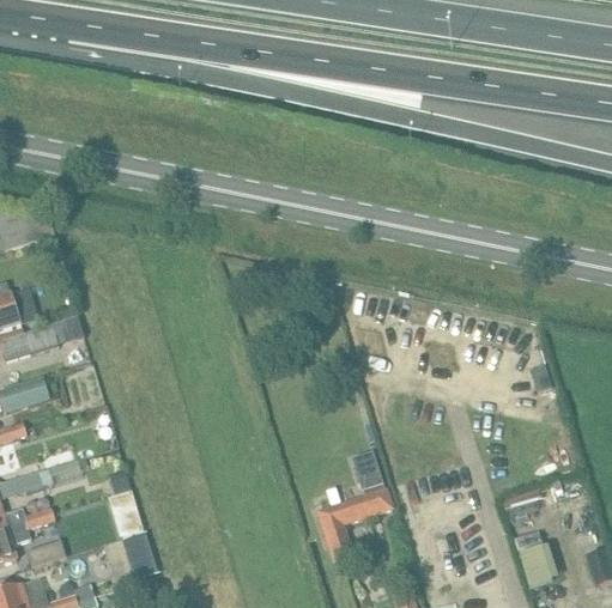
[(0,293),(11,291),(6,280),(0,281),(0,293)]
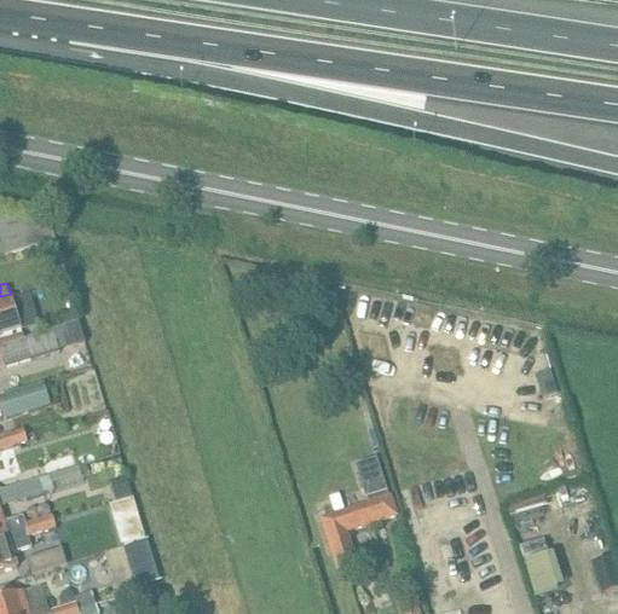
[(0,332),(21,326),(21,324),(36,320),(27,289),(11,294),(0,296),(0,332)]
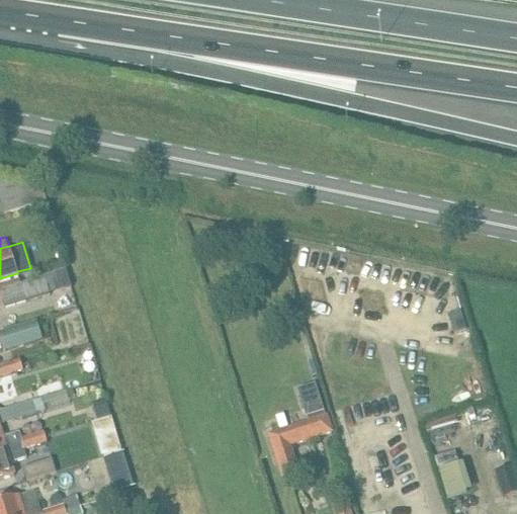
[(80,306),(62,310),(72,346),(89,342),(80,306)]
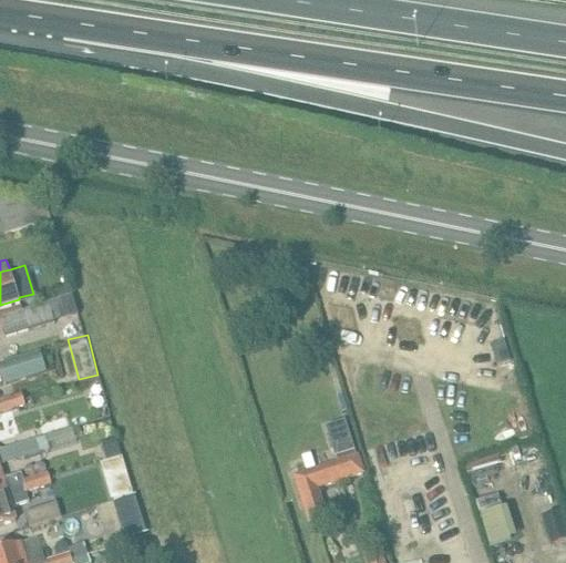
[(0,369),(3,381),(45,369),(39,348),(0,360),(0,369)]
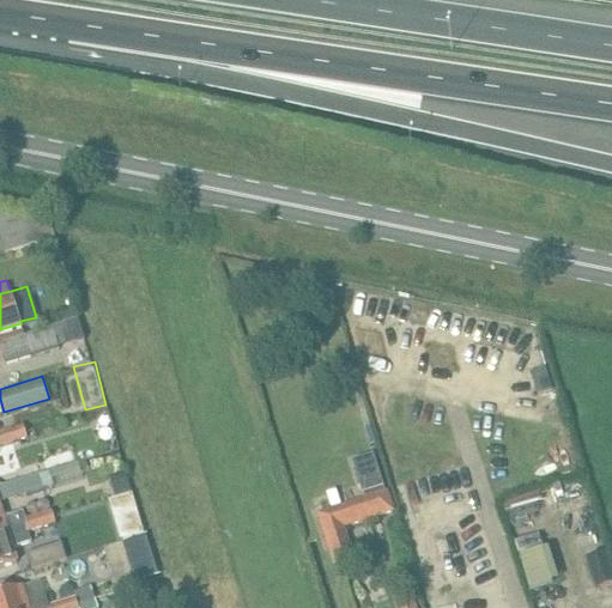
[(8,426),(12,438),(25,433),(22,421),(8,426)]
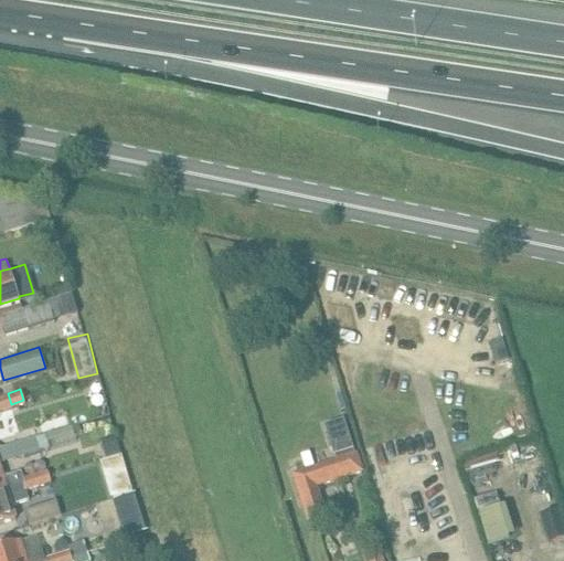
[(0,408),(11,404),(8,393),(0,395),(0,408)]
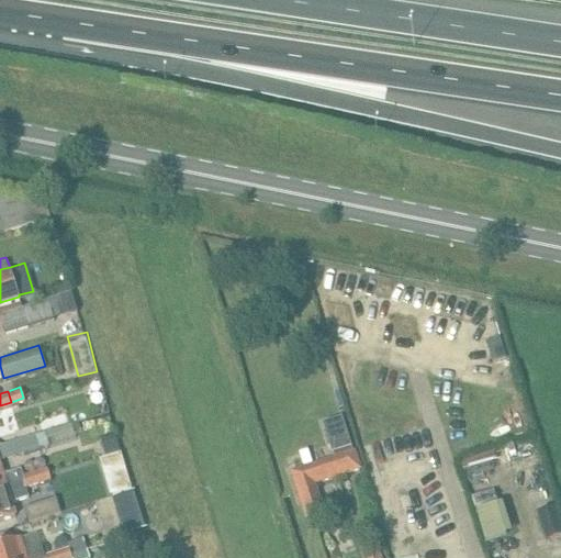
[(0,449),(2,456),(48,443),(44,428),(0,442),(0,449)]
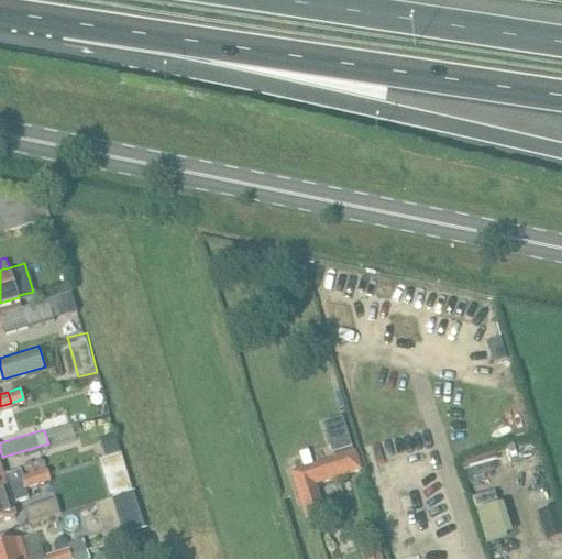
[(355,448),(289,469),(305,516),(324,510),(316,482),(361,468),(355,448)]
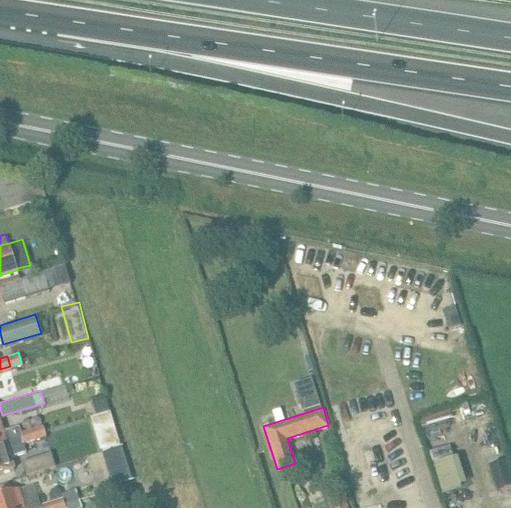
[(0,442),(21,436),(19,430),(18,425),(2,430),(0,423),(0,442)]
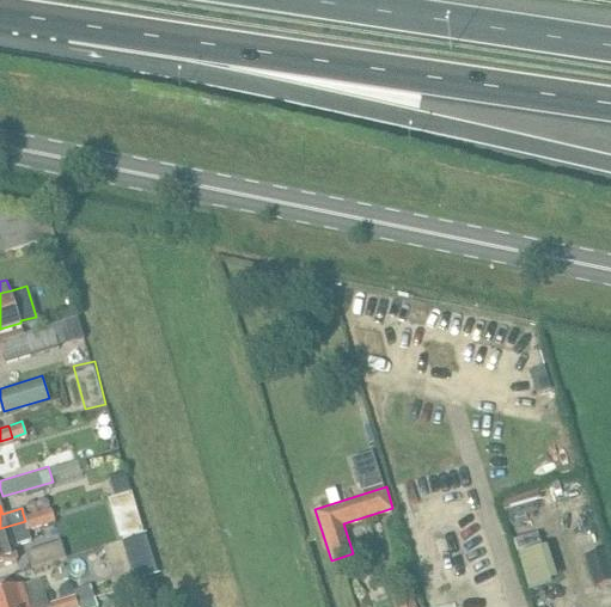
[(50,506),(37,510),(41,522),(55,519),(50,506)]
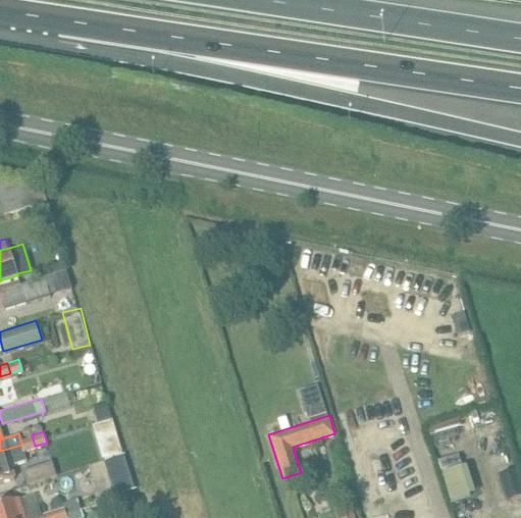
[(35,446),(32,435),(19,438),(21,445),(0,451),(0,480),(13,476),(9,463),(25,458),(23,450),(35,446)]
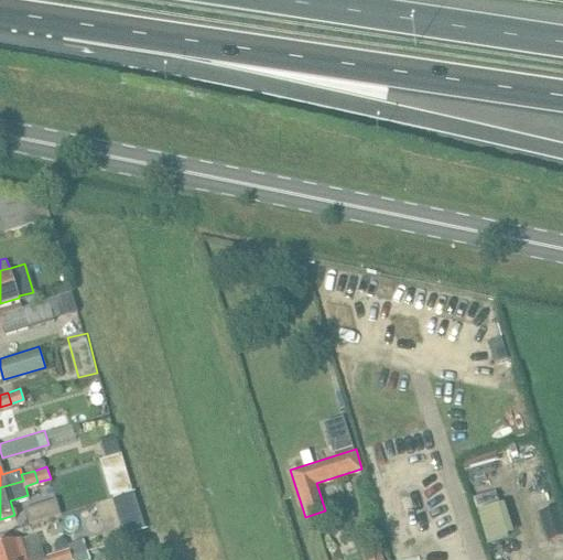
[(132,490),(114,495),(126,532),(144,527),(132,490)]
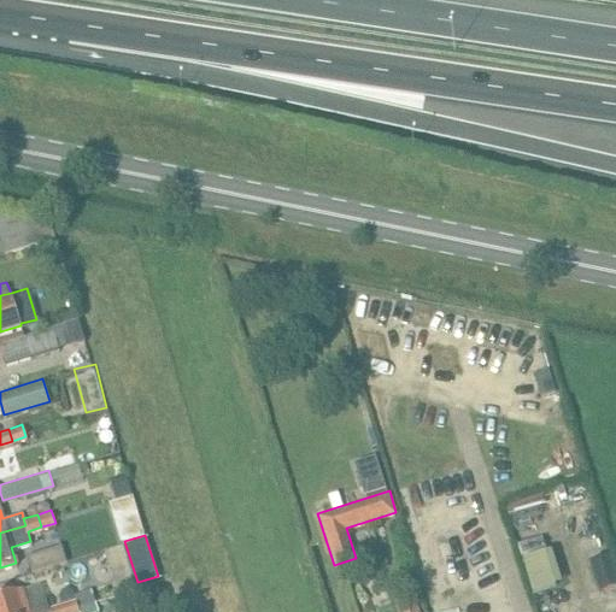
[(541,535),(518,540),(522,552),(544,546),(541,535)]
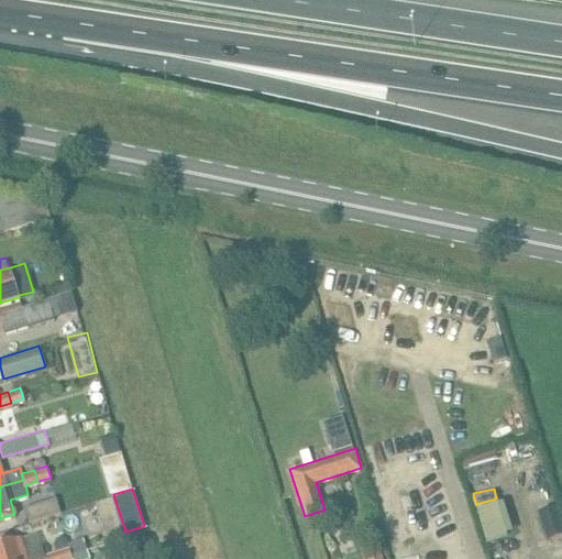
[(59,511),(55,495),(23,505),(28,521),(59,511)]
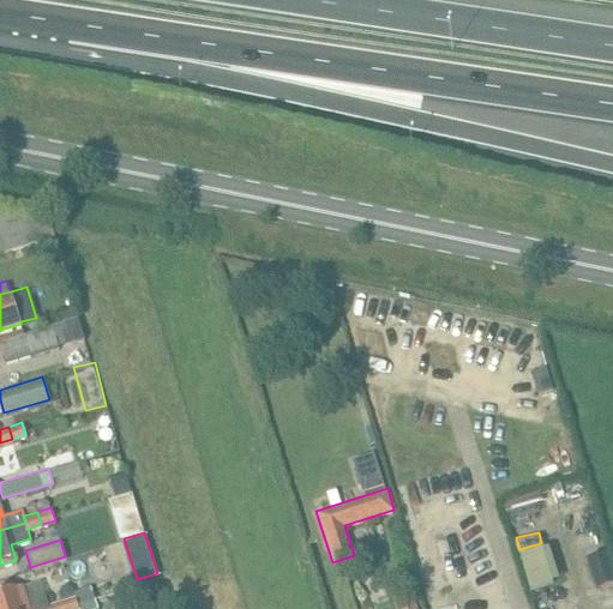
[(548,546),(520,554),(530,588),(559,578),(548,546)]
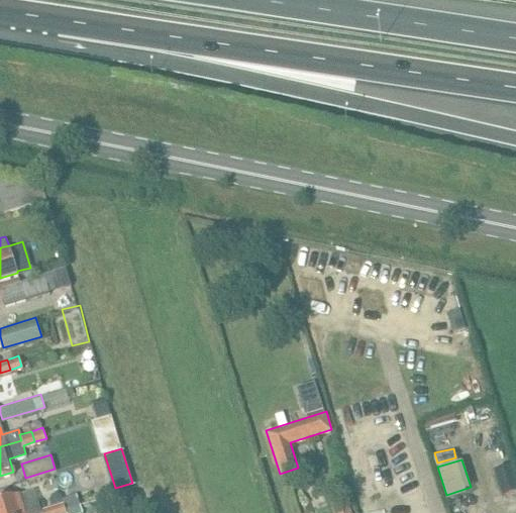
[(494,468),(502,491),(515,486),(515,481),(510,463),(494,468)]
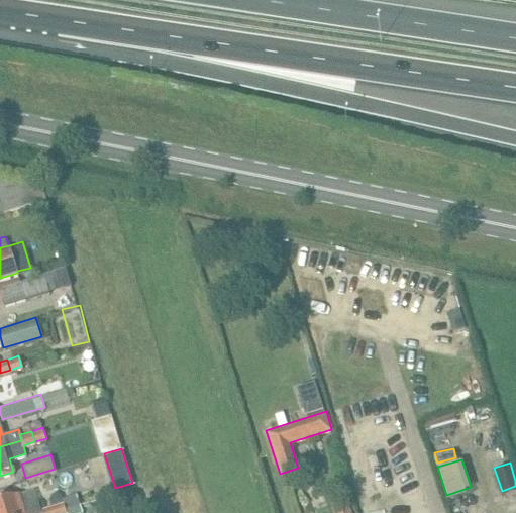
[(124,506),(136,503),(130,486),(119,490),(124,506)]
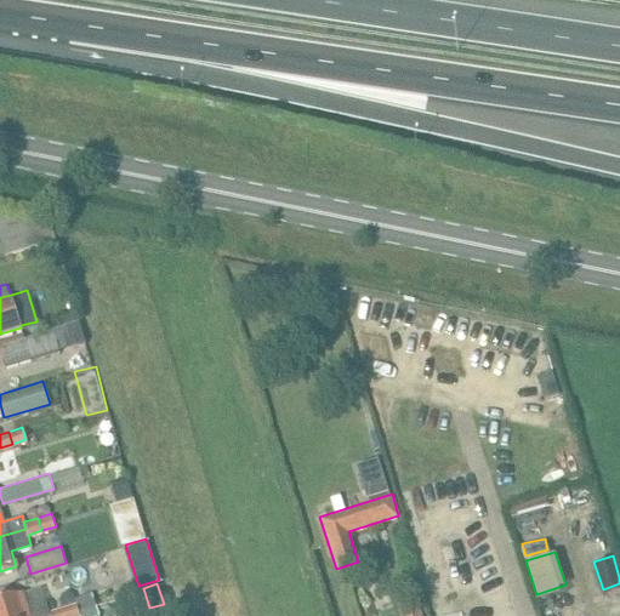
[(91,589),(74,595),(75,602),(78,608),(79,608),(95,603),(91,589)]
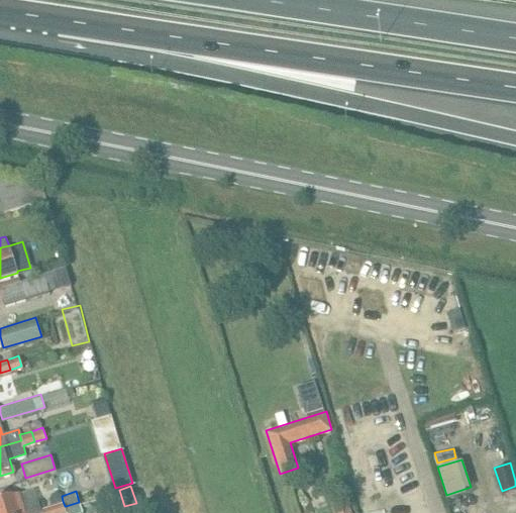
[(54,512),(52,505),(39,508),(37,499),(21,504),(17,492),(0,498),(0,512),(54,512)]
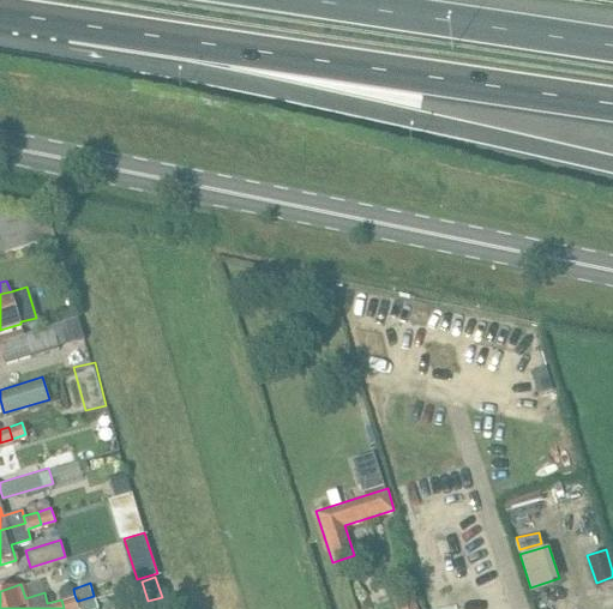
[(418,608),(413,594),(397,597),(401,608),(418,608)]
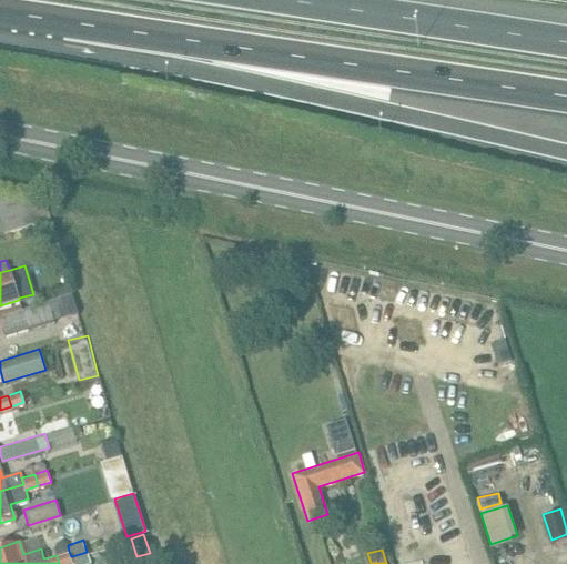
[(69,551),(57,555),(59,563),(68,563),(72,563),(71,556),(69,551)]
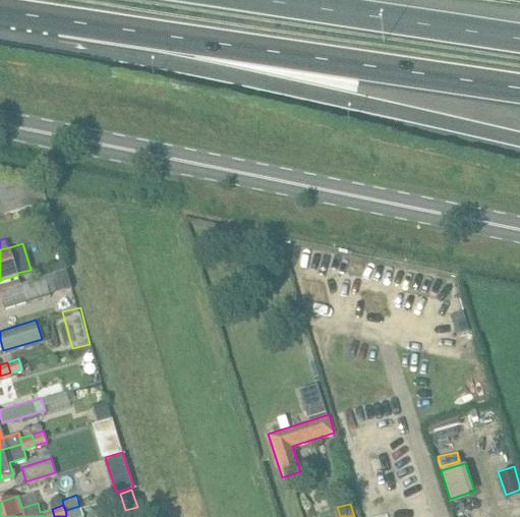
[(74,516),(82,515),(79,506),(66,510),(65,510),(66,516),(67,516),(74,516)]
